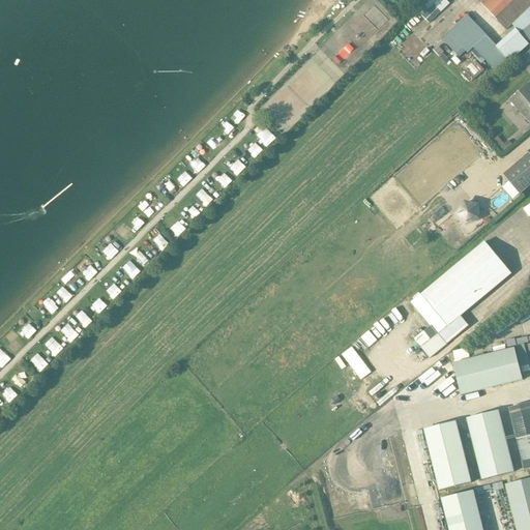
[(445,0),(430,0),(418,12),(429,24),(440,11),(441,12),(449,3),(445,0)]
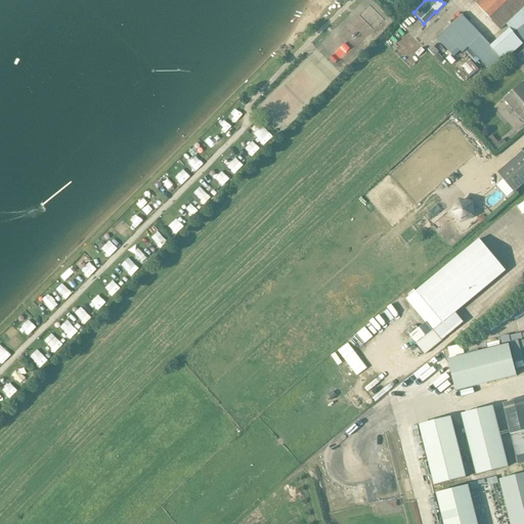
[(523,0),(479,0),(475,4),(500,30),(507,25),(510,28),(491,45),(463,15),(444,33),(462,50),(463,52),(468,48),(491,72),(523,44),(521,42),(523,40),(523,0)]
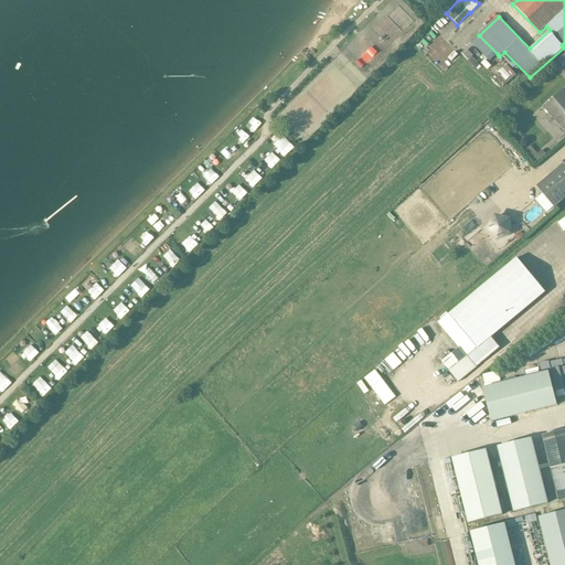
[(498,54),(479,35),(472,42),(490,61),(498,54)]
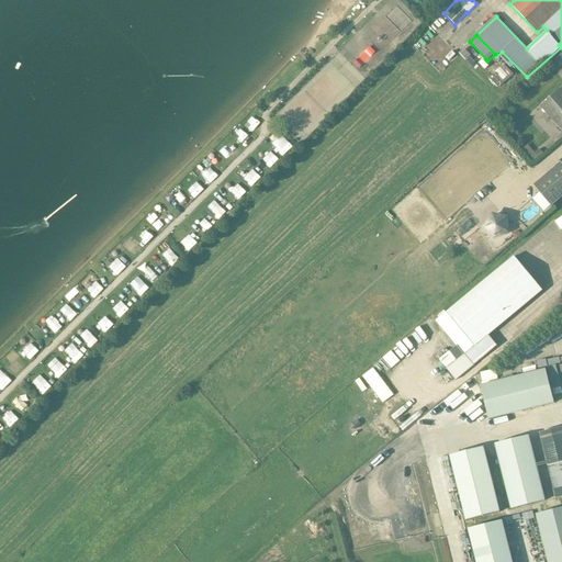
[(465,49),(460,55),(465,60),(470,55),(465,49)]
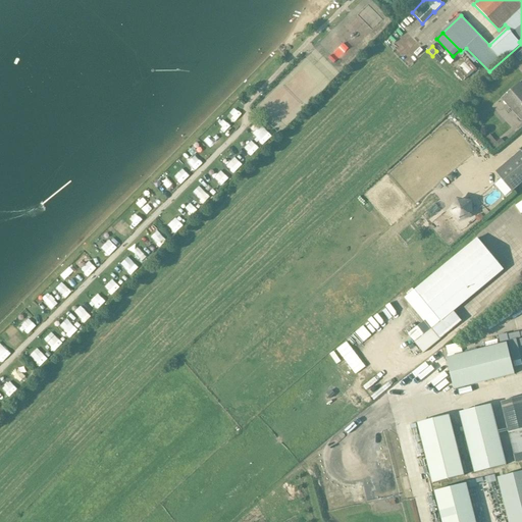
[(521,84),(520,82),(502,99),(521,121),(521,120),(521,84)]
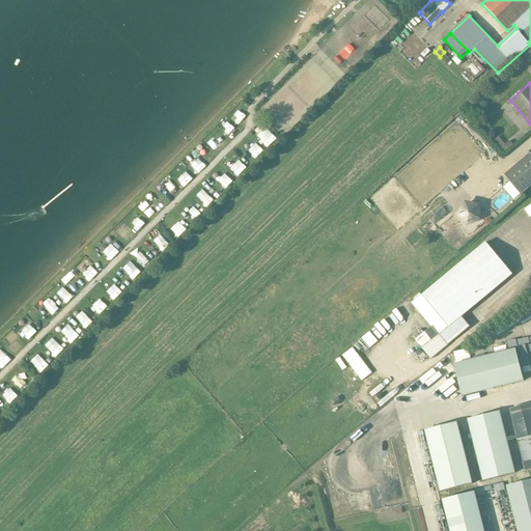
[(473,117),(477,116),(479,113),(479,109),(476,107),(472,107),(469,110),(470,114),(473,117)]
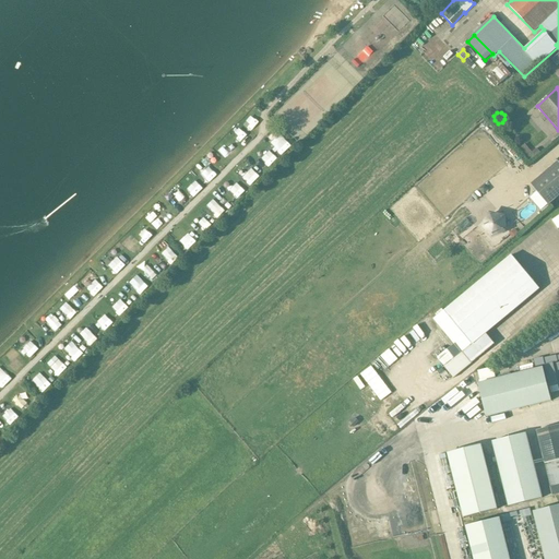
[(274,146),(282,154),(290,145),(282,138),(274,146)]
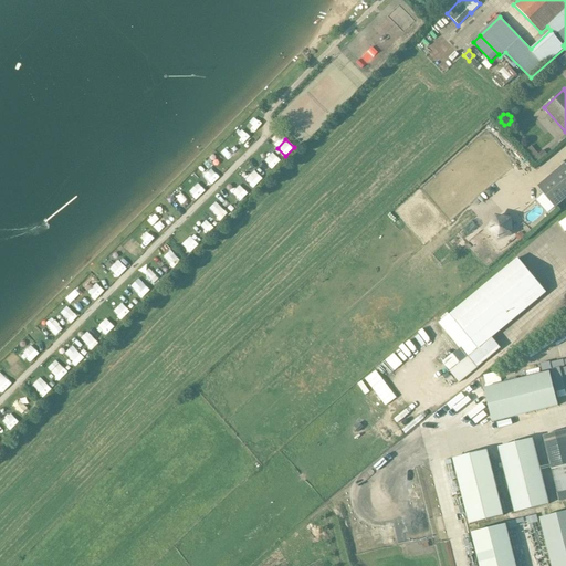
[(548,156),(544,149),(538,154),(533,146),(527,149),(537,164),(548,156)]
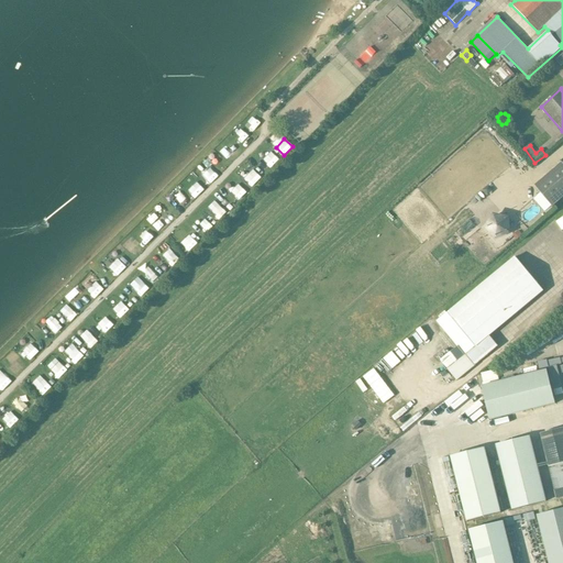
[(266,155),(258,164),(267,172),(274,163),(266,155)]
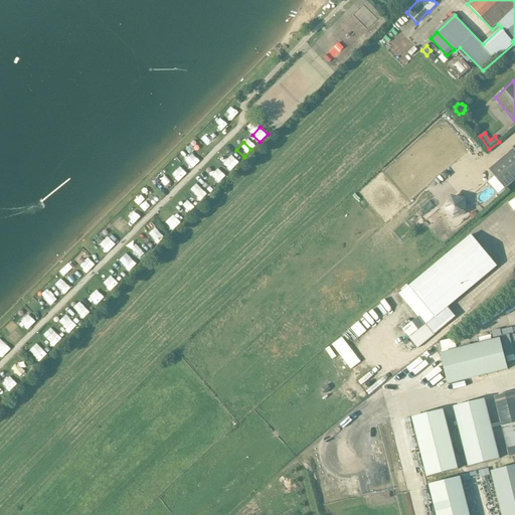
[(514,149),(514,148),(489,170),(505,189),(514,180),(514,149)]
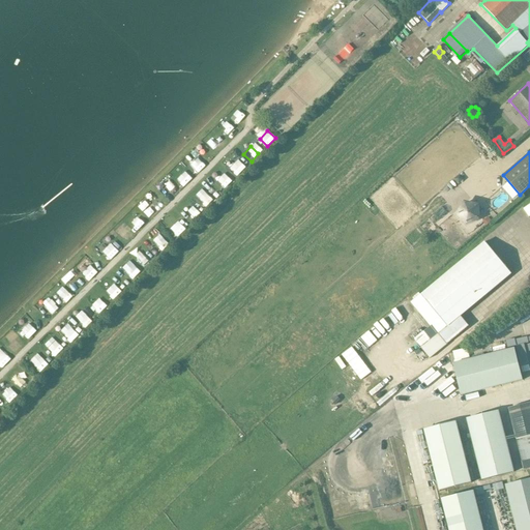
[(195,173),(204,169),(199,158),(189,163),(195,173)]
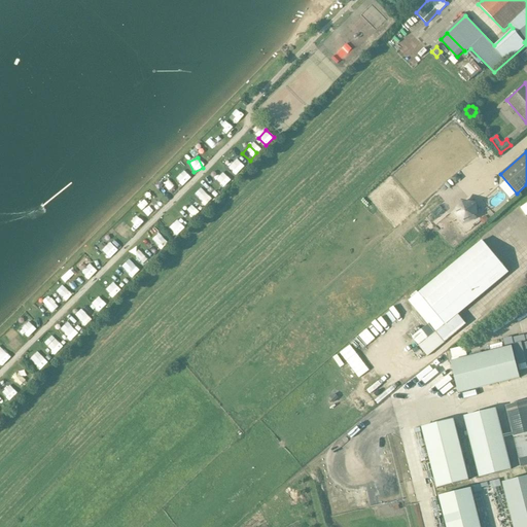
[(237,157),(227,167),(236,174),(245,165),(237,157)]
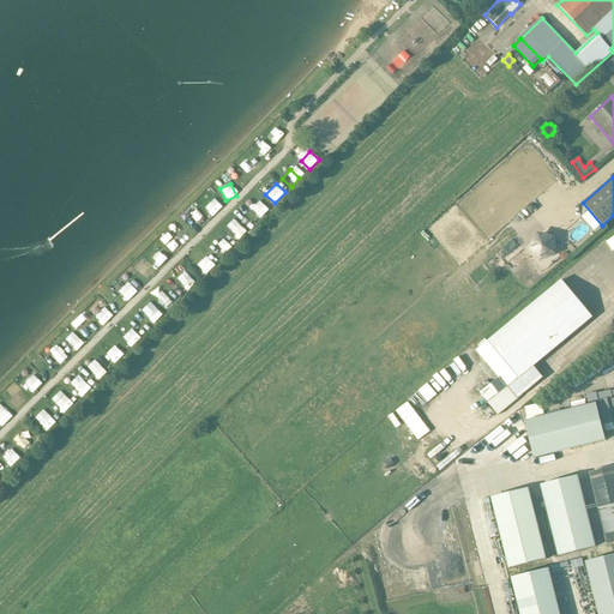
[(204,208),(212,216),(223,205),(215,197),(204,208)]
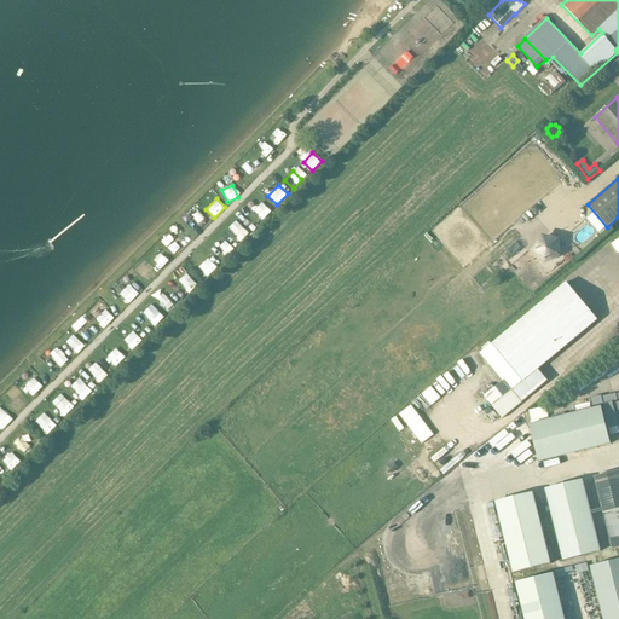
[(262,219),(271,212),(261,202),(254,210),(262,219)]
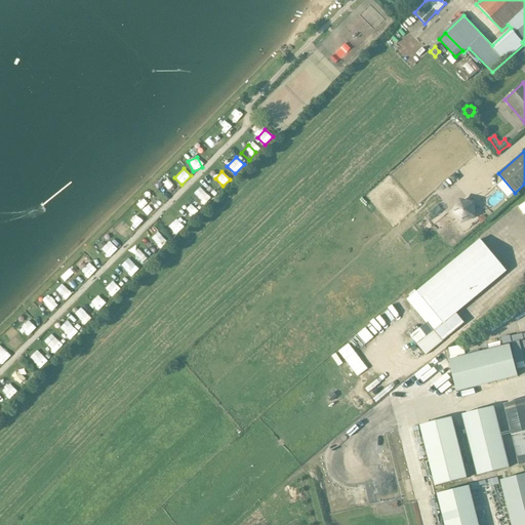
[(460,202),(454,212),(462,221),(474,216),(473,205),(473,204),(472,204),(460,202)]
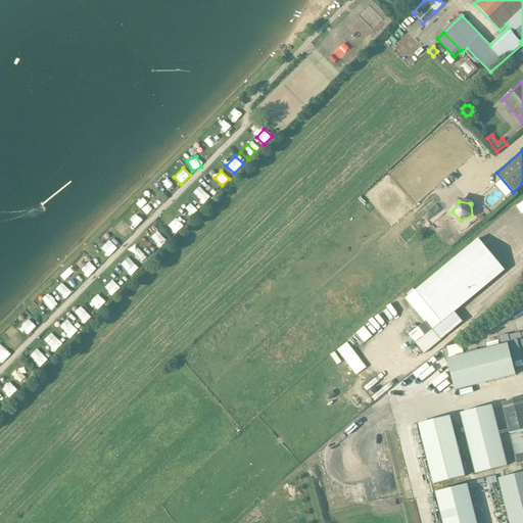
[(168,224),(175,231),(183,224),(177,217),(168,224)]
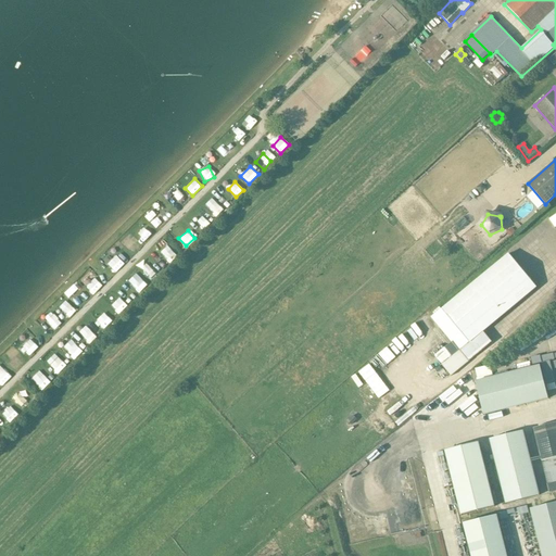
[(131,240),(124,243),(128,253),(136,249),(131,240)]
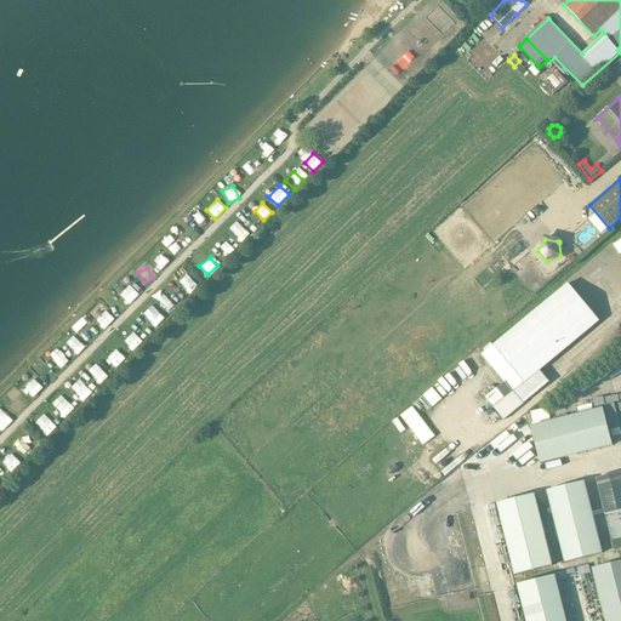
[(188,275),(177,285),(187,296),(198,285),(188,275)]
